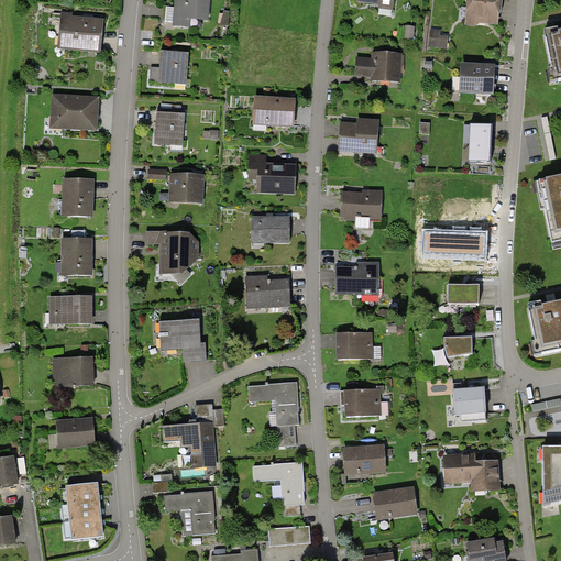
[(175,0),(173,24),(189,26),(190,17),(206,19),(208,0),(175,0)]
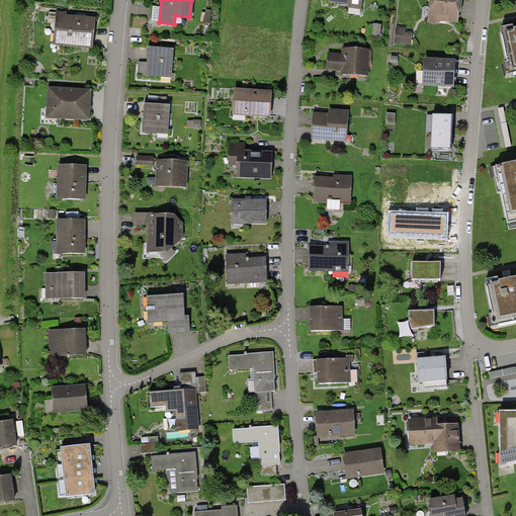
[(429,0),(427,21),(440,23),(440,20),(456,21),(458,0),(429,0)]
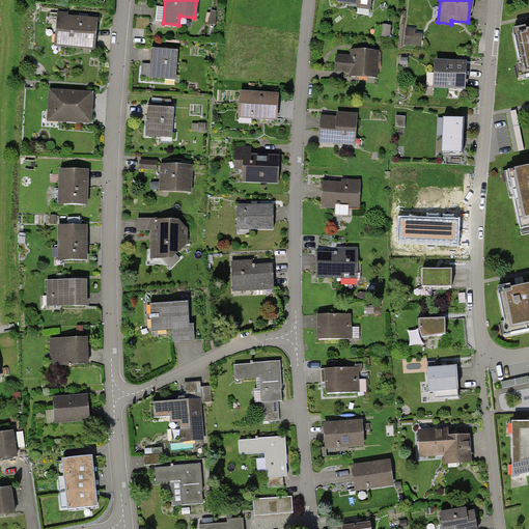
[(96,39),(100,16),(60,12),(57,42),(96,46),(96,39)]
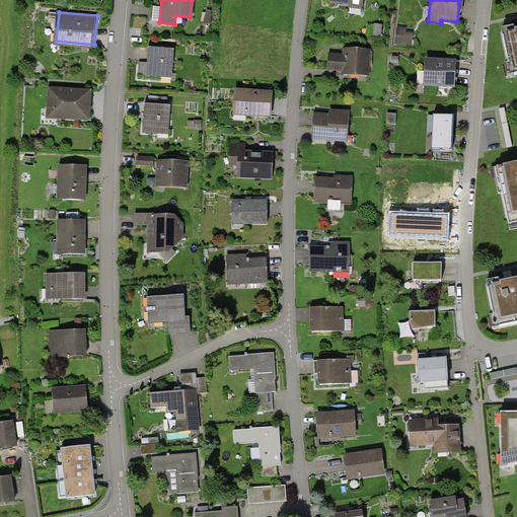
[(417,42),(418,26),(399,24),(398,41),(417,42)]
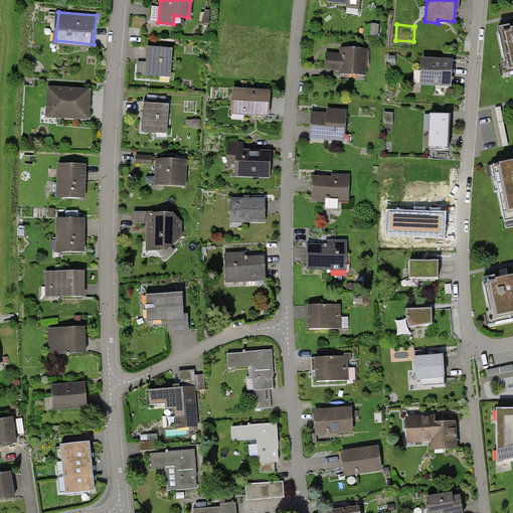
[(174,47),(150,45),(148,61),(141,60),(140,72),(172,74),(174,47)]
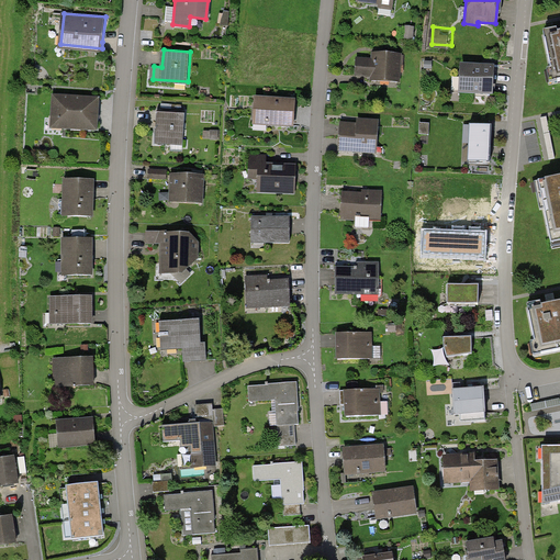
[(370,56),(355,56),(354,75),(370,76),(370,80),(401,81),(402,53),(371,52),(370,56)]
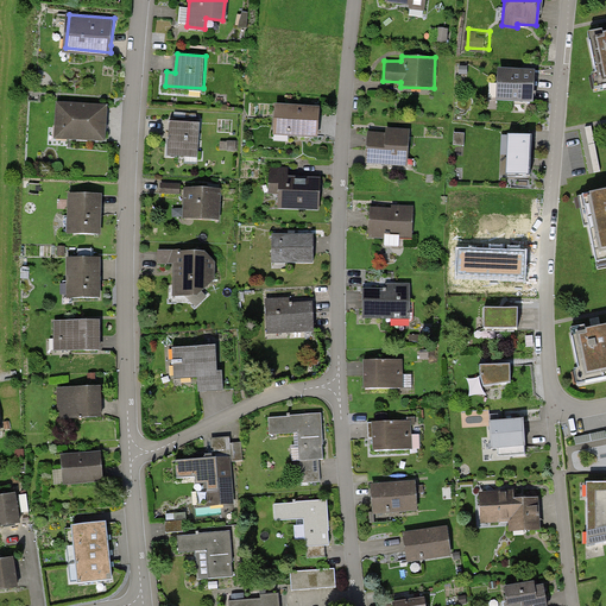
[(532,71),(496,69),(494,98),(530,100),(532,71)]
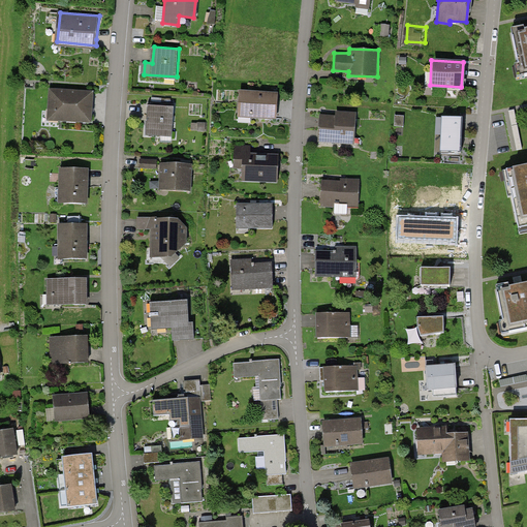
[(95,90),(53,88),(51,119),(93,122),(94,104),(95,90)]
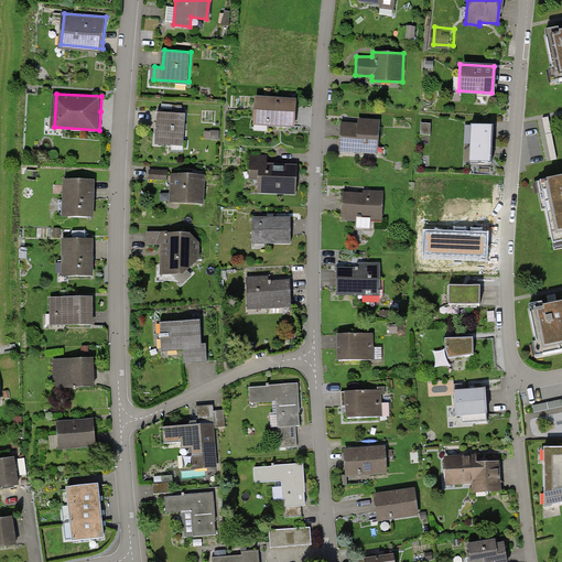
[(296,99),(255,97),(252,125),(294,127),(296,99)]
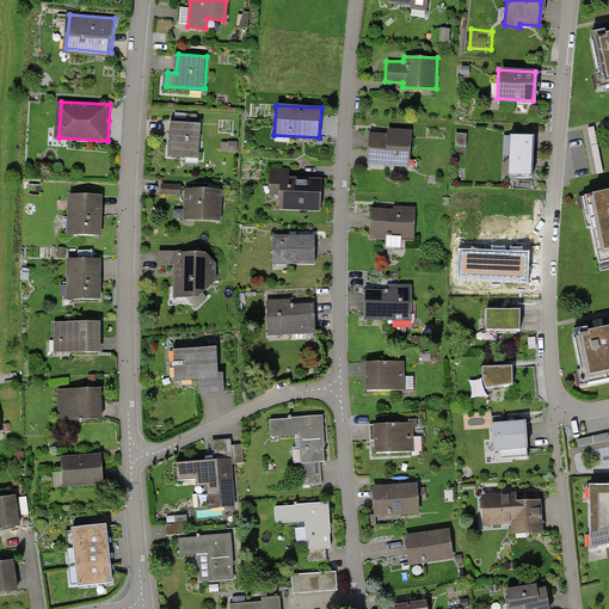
[(200,122),(168,122),(168,155),(200,155),(200,122)]
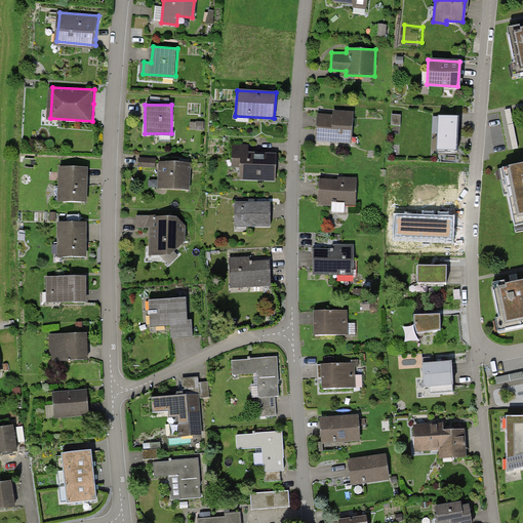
[(353,114),(316,113),(315,141),(352,142),(353,114)]
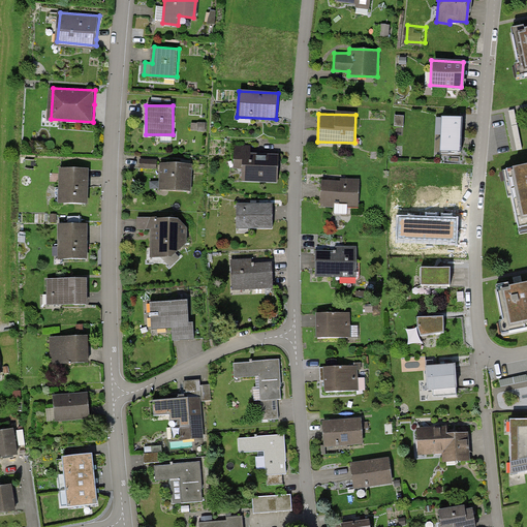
[(465,116),(438,115),(437,151),(464,151),(464,141),(465,123),(465,116)]
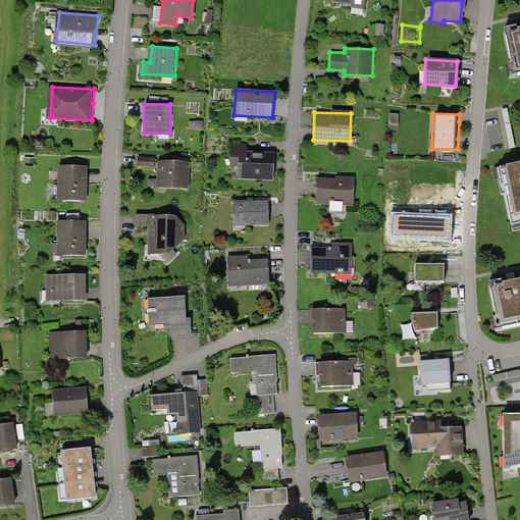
[(514,145),(519,143),(519,139),(513,117),(507,118),(514,145)]
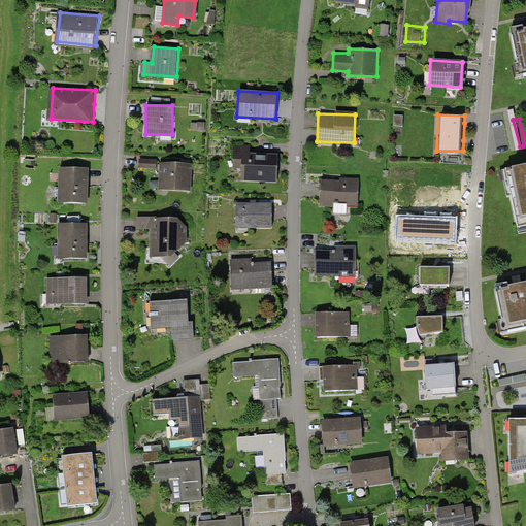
[(253,144),(235,144),(234,166),(240,167),(240,177),(275,178),(276,152),(253,151),(253,144)]
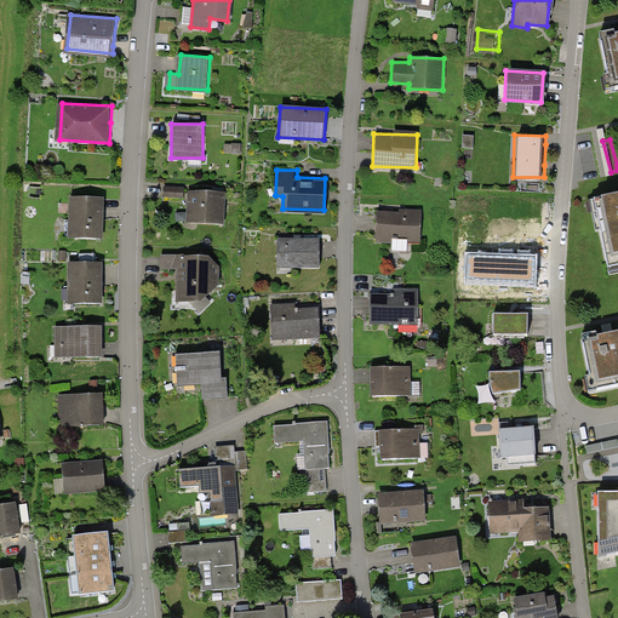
[(187,186),(167,184),(167,190),(166,195),(186,196),(187,186)]
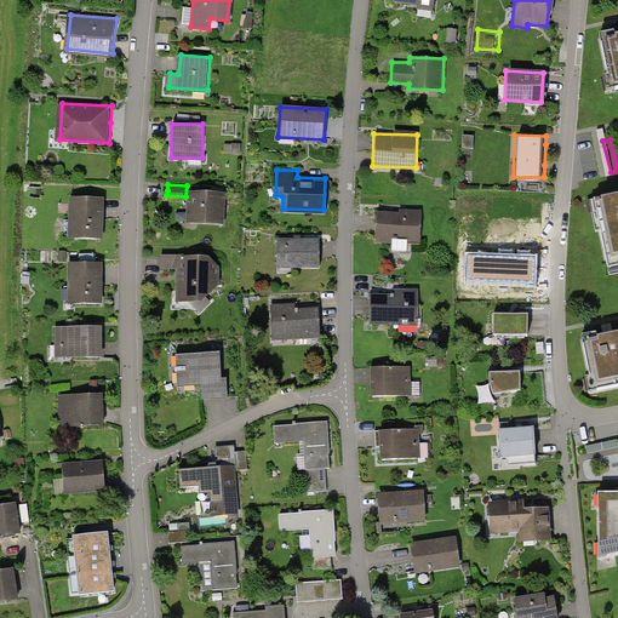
[(227,190),(192,190),(190,221),(227,222),(227,190)]
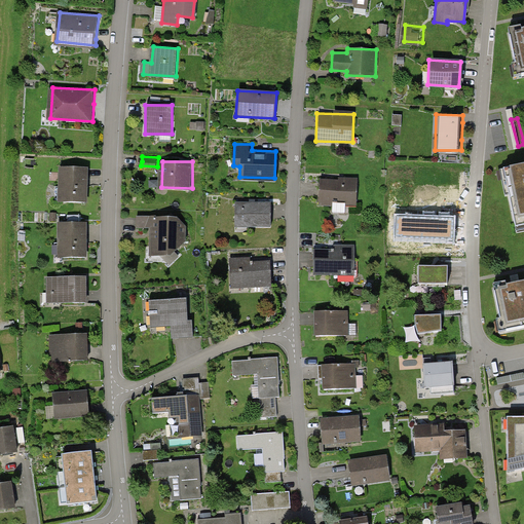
[(523,163),(508,167),(520,229),(523,228),(523,163)]
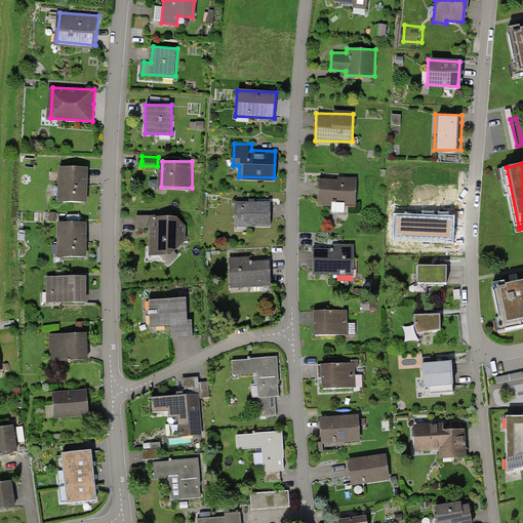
[(89,165),(62,165),(61,200),(88,200),(89,176),(89,165)]
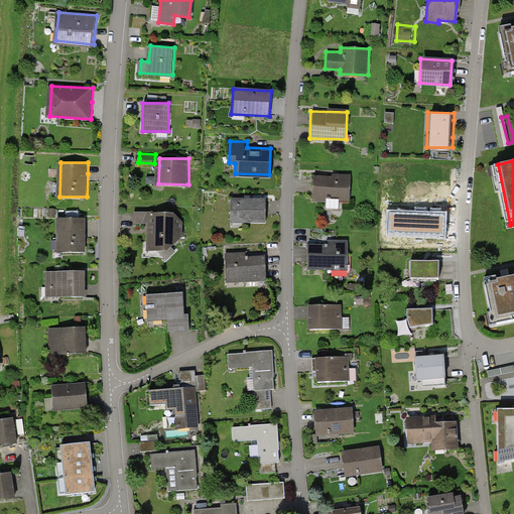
[(351,176),(312,175),(311,201),(350,202),(351,176)]
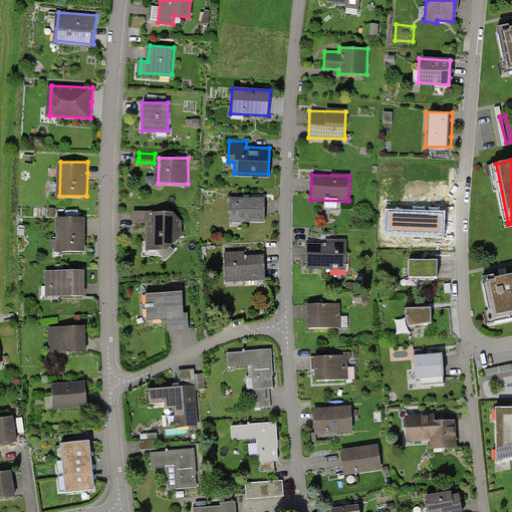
[(263,198),(229,198),(229,221),(262,222),(263,198)]
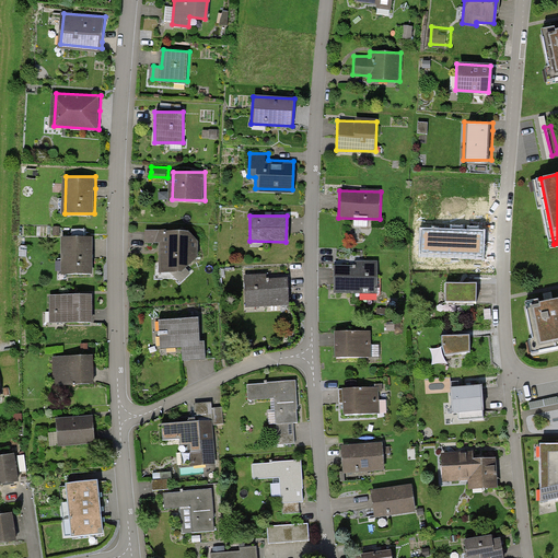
[(487,229),(421,227),(421,255),(486,257),(487,229)]
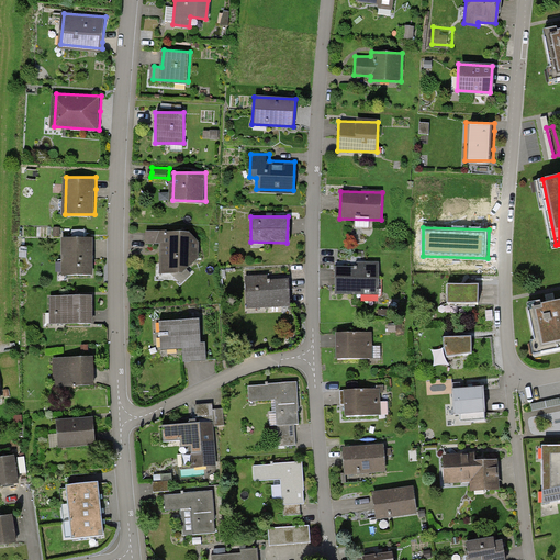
[(186,231),(146,230),(145,239),(160,241),(159,271),(176,272),(197,260),(198,243),(186,231)]
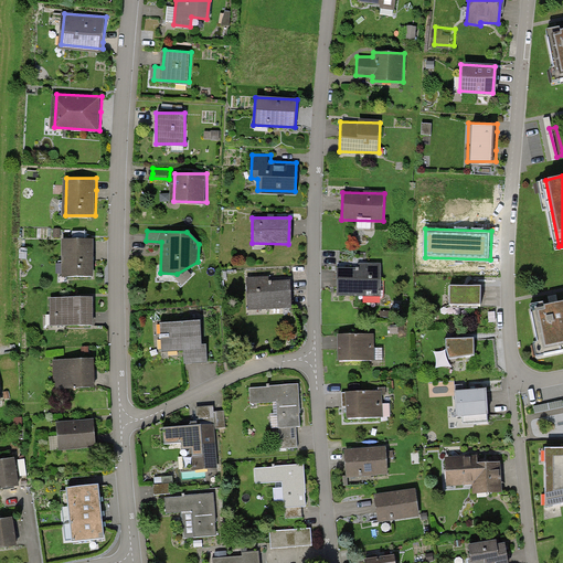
[(95,237),(66,237),(66,275),(95,275),(95,250),(95,237)]
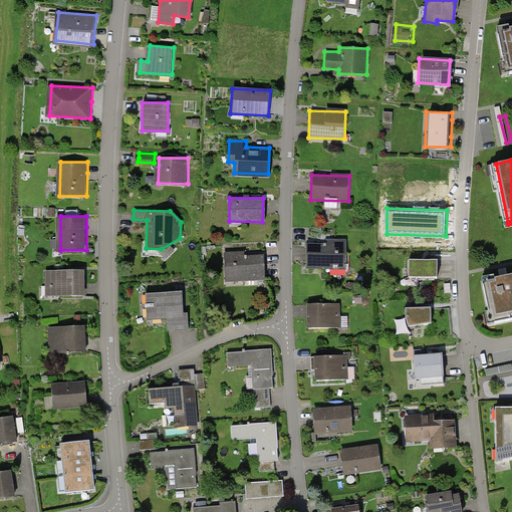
[(344,241),(304,242),(304,269),(345,269),(344,241)]
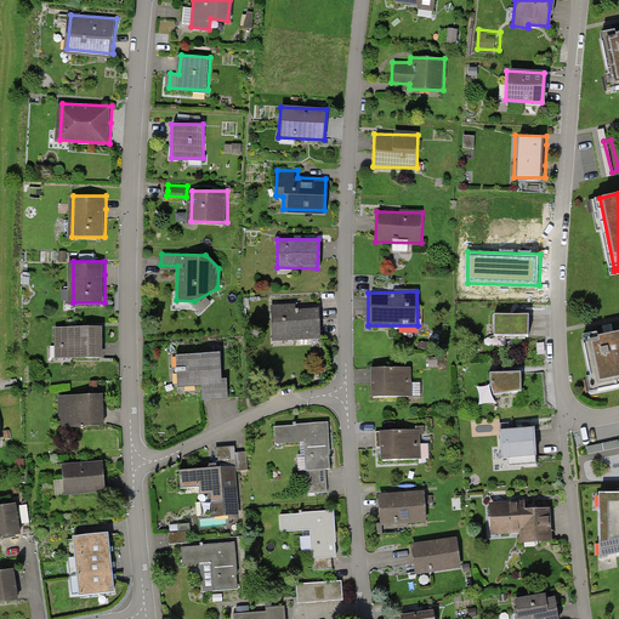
[(294,304),(270,306),(272,341),(321,338),(318,308),(294,311),(294,304)]
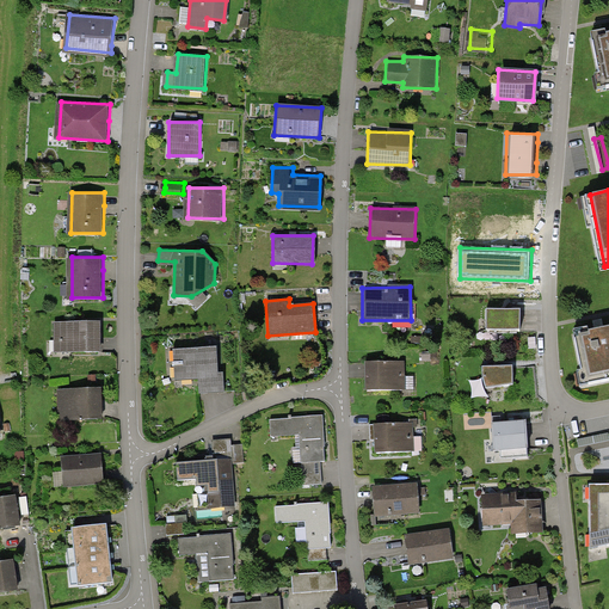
[(516,308),(483,308),(481,331),(516,332),(516,308)]
